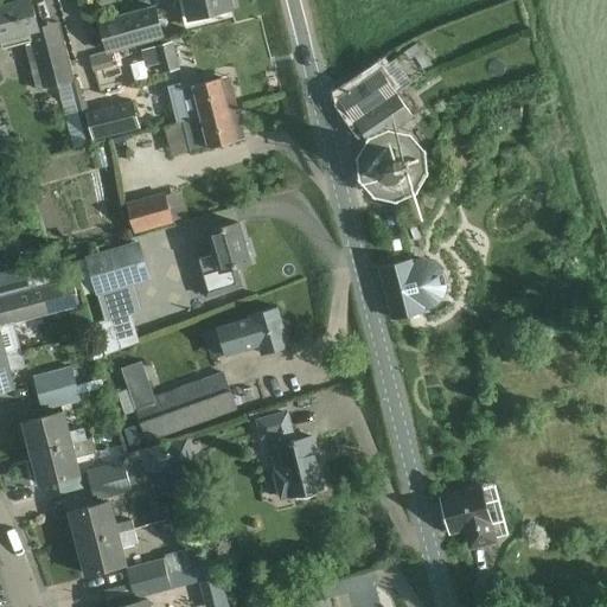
[(29,42),(40,88),(75,80),(64,42),(59,23),(38,29),(30,0),(20,0),(0,5),(0,39),(2,49),(29,42)]
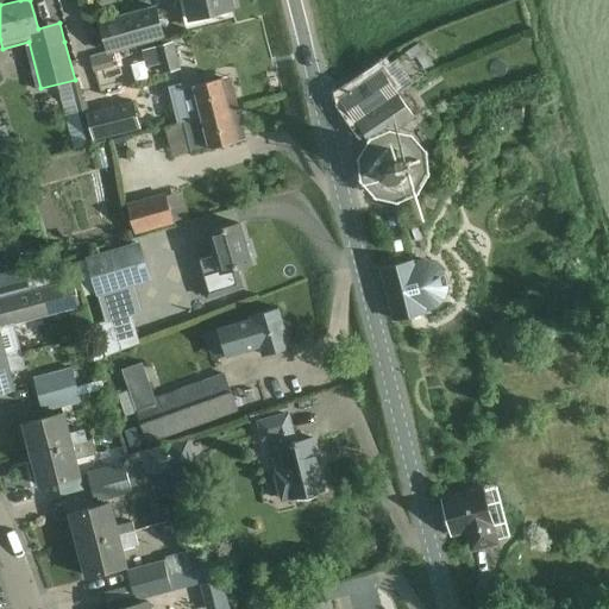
[(179,0),(184,20),(209,14),(232,8),(230,0),(179,0)]
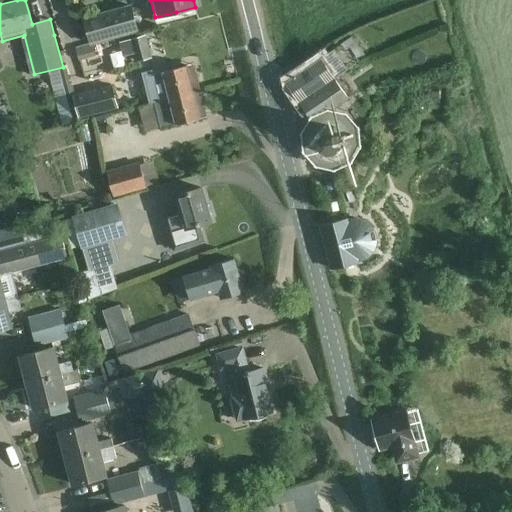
[(85,19),(92,44),(138,31),(131,6),(85,19)]
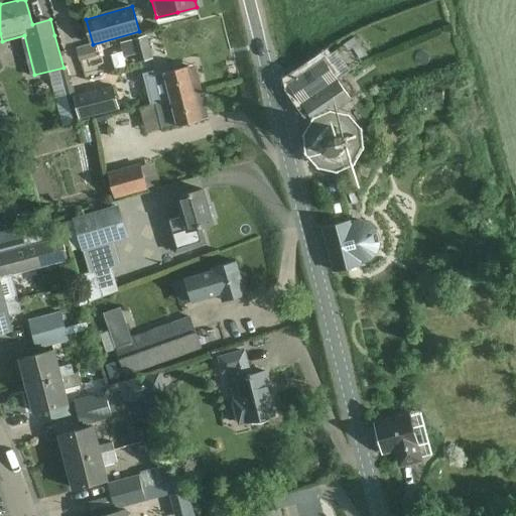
[(138,62),(153,58),(148,37),(121,44),(124,57),(136,54),(138,62)]
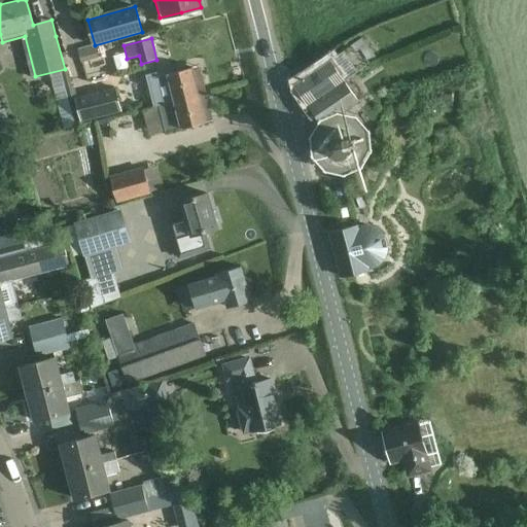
[(83,56),(92,88),(111,81),(103,50),(83,56)]
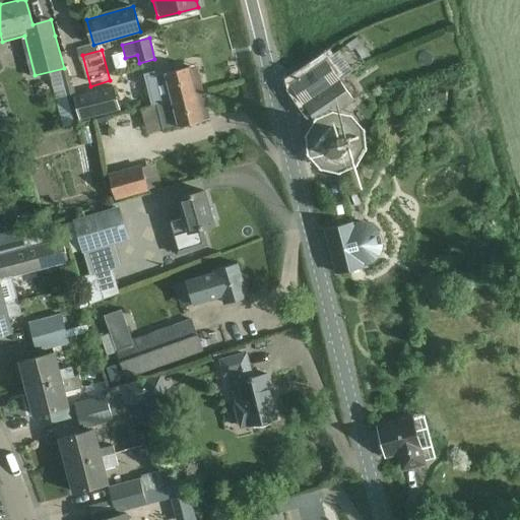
[(303,102),(338,76),(326,59),(290,83),(303,102)]
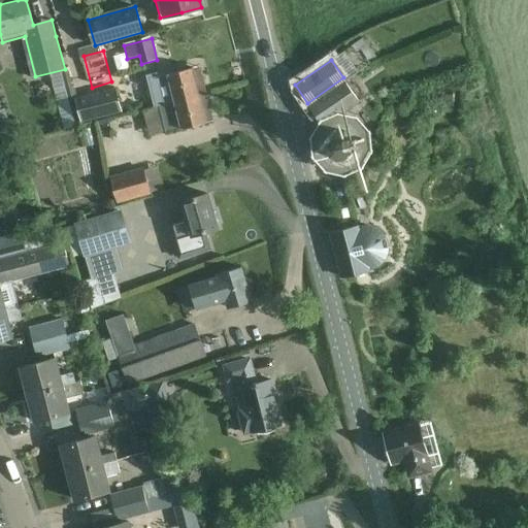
[(177,101),(206,94),(202,77),(195,79),(192,67),(154,77),(158,92),(174,88),(177,101)]
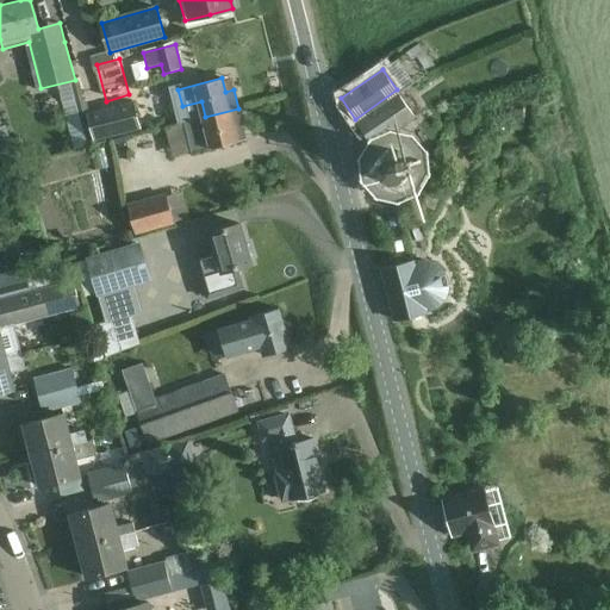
[(70,82),(86,145),(94,143),(79,81),(70,82)]
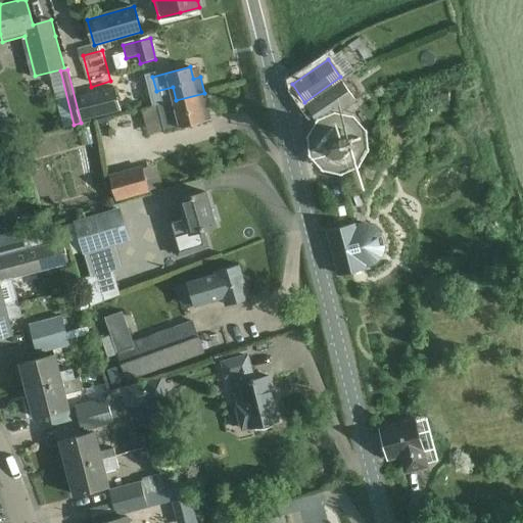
[(320,125),(337,112),(357,99),(340,77),(304,102),(320,125)]
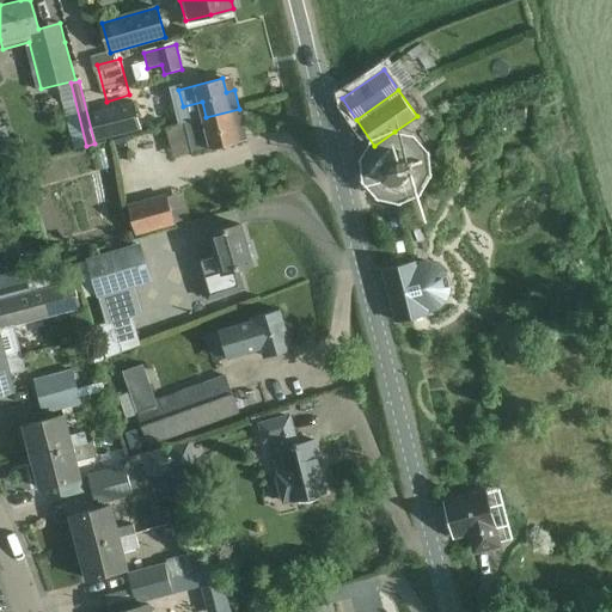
[(133,102),(89,112),(96,140),(140,129),(133,102)]
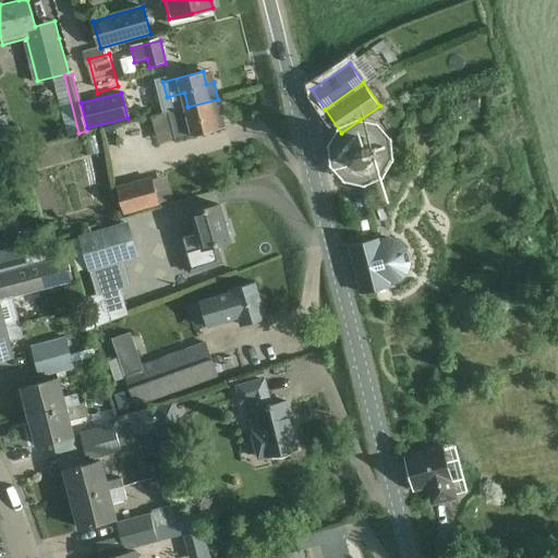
[(168,111),(174,140),(195,135),(218,130),(215,117),(222,116),(218,99),(187,107),(168,111)]
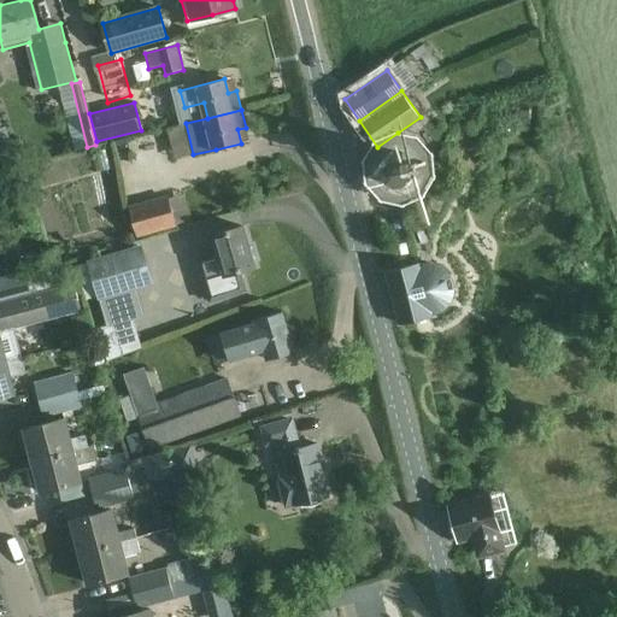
[(516,131),(530,131),(529,111),(516,111),(516,131)]
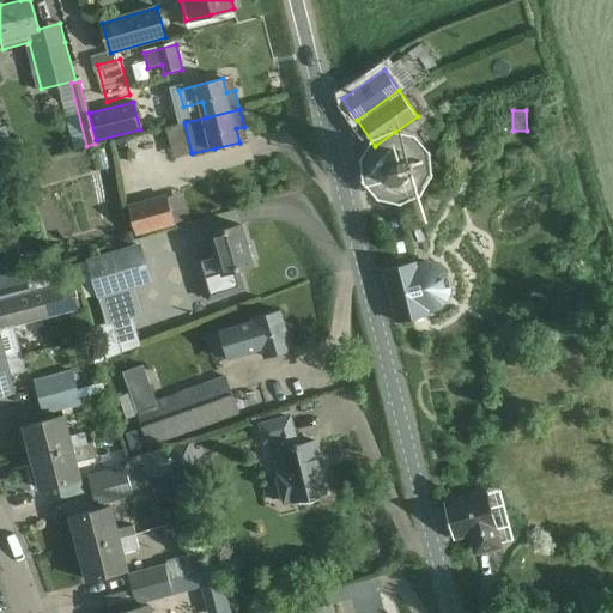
[(0,158),(13,155),(5,126),(0,127),(0,158)]
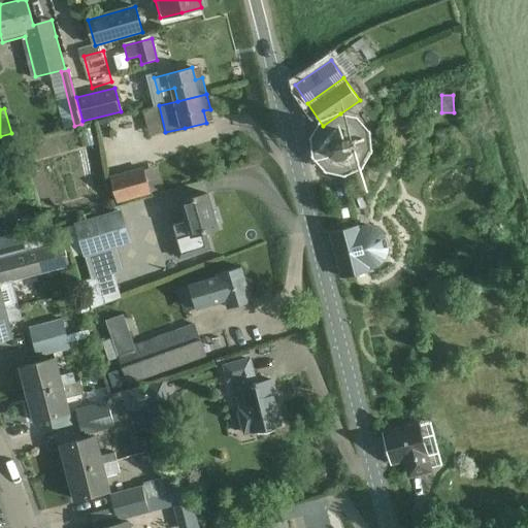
[(345,159),(348,158),(351,157),(353,155),(355,153),(356,151),(357,149),(358,145),(358,142),(357,140),(356,137),(355,135),(353,133),(351,131),(349,129),(347,128),(343,128),(340,128),(338,128),(335,129),(333,130),(331,132),(329,133),(328,136),(327,138),(326,140),(326,143),(326,145),(327,149),(327,151),(329,153),(331,155),(333,157),(335,158),(337,159),(340,159),(342,160),(345,159)]
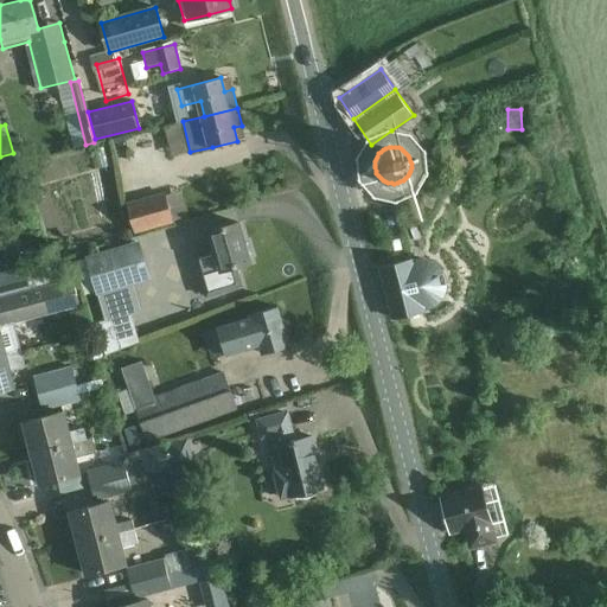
[(174,223),(172,218),(187,213),(180,191),(166,196),(165,193),(126,204),(134,235),(174,223)]
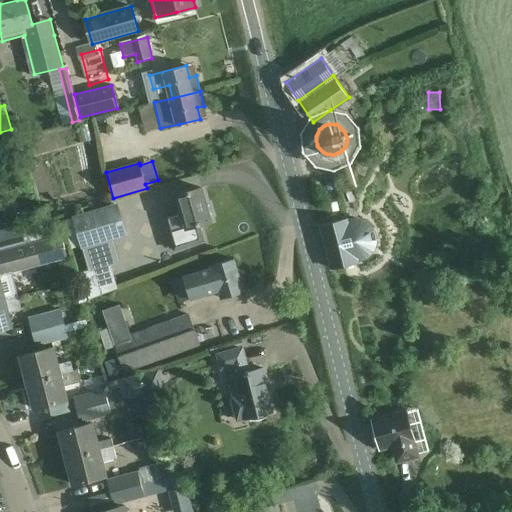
[(174,250),(203,241),(198,224),(211,221),(201,188),(176,195),(180,209),(164,214),(174,250)]
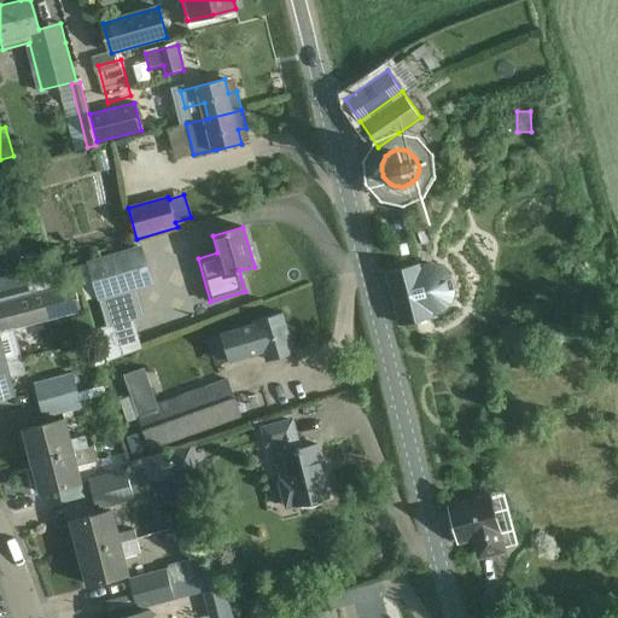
[(109,328),(145,318),(135,289),(152,284),(141,246),(89,262),(109,328)]
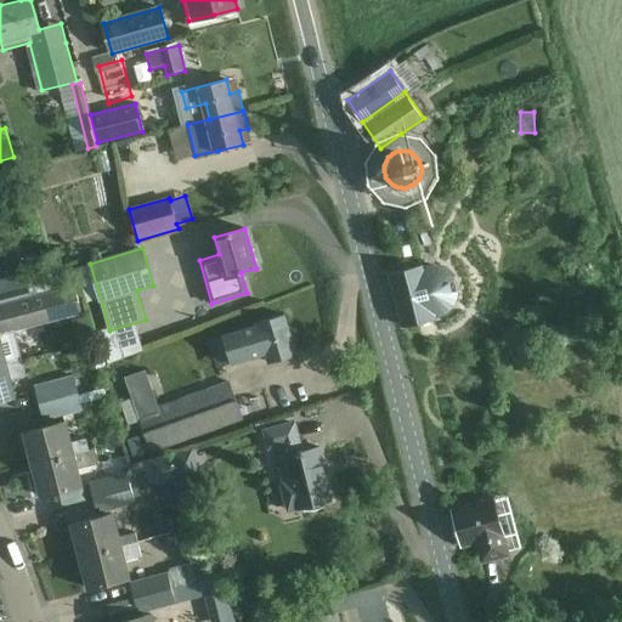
[(389,275),(402,326),(435,317),(446,312),(451,309),(456,303),(458,297),(458,290),(457,283),(454,277),(451,271),(445,267),(439,265),(431,264),(422,266),(389,275)]
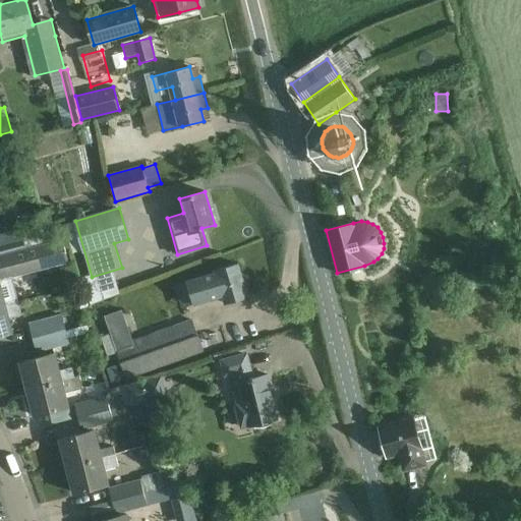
[(0,234),(0,254),(26,248),(25,246),(51,240),(46,222),(0,234)]
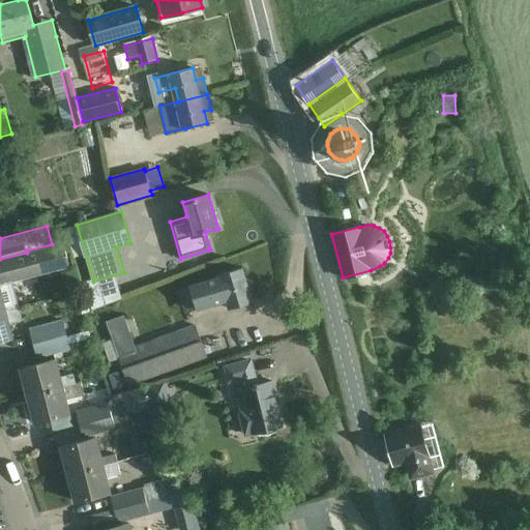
[(69,268),(63,244),(0,261),(0,311),(18,306),(12,283),(69,268)]
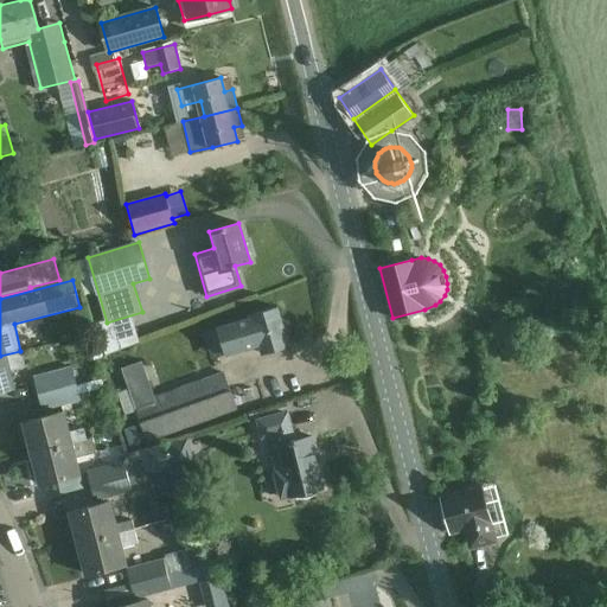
[(251,315),(253,318),(218,328),(227,355),(260,345),(262,353),(289,345),(278,307),(251,315)]
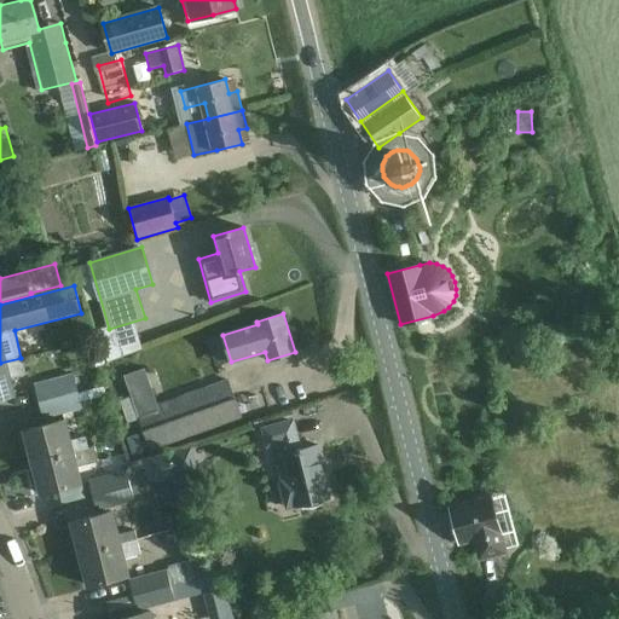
[(99,345),(90,348),(97,368),(106,364),(99,345)]
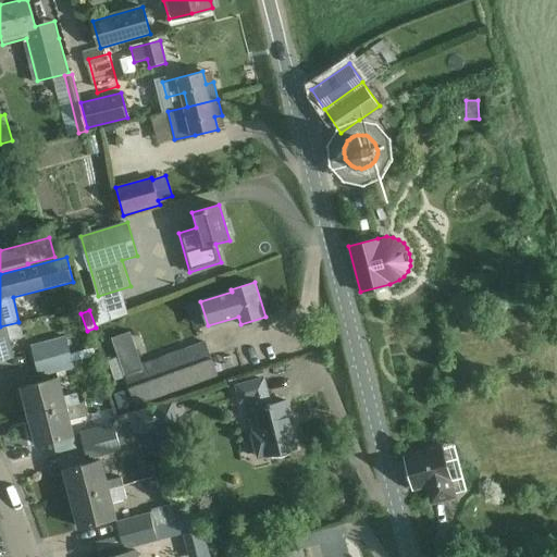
[(108,329),(120,359),(121,359),(137,404),(219,376),(207,344),(158,358),(143,316),(108,329)]
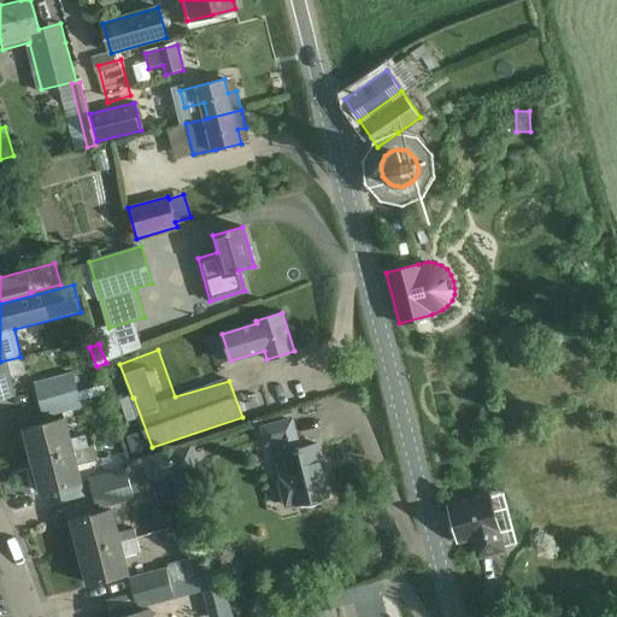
[(0,362),(0,397),(12,394),(9,377),(25,372),(21,357),(0,362)]
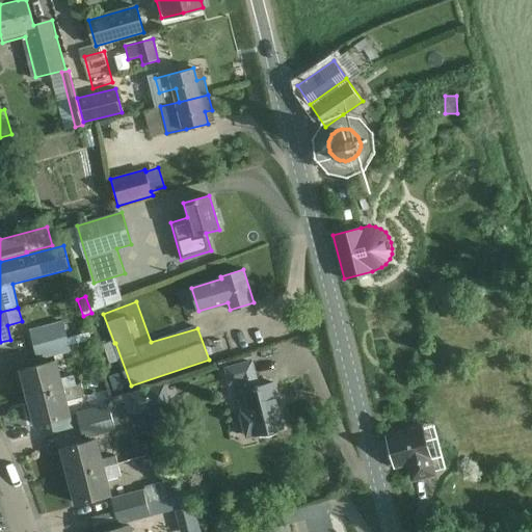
[(30,331),(34,346),(68,337),(63,322),(30,331)]
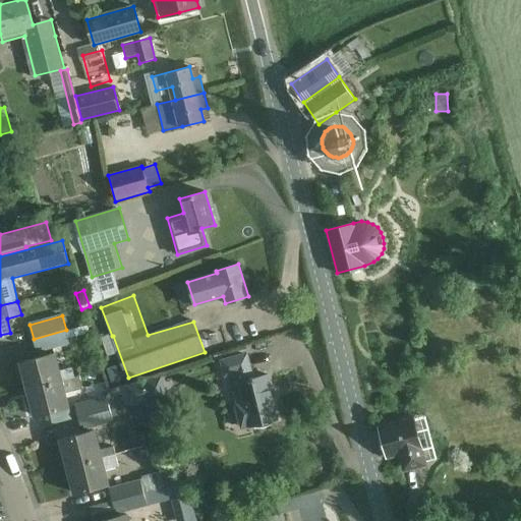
[(66,330),(34,339),(37,351),(69,342),(66,330)]
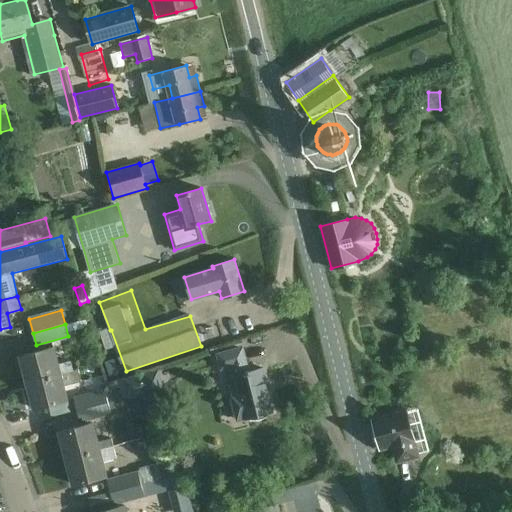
[(20,356),(27,382),(60,374),(73,370),(71,361),(58,364),(53,347),(20,356)]
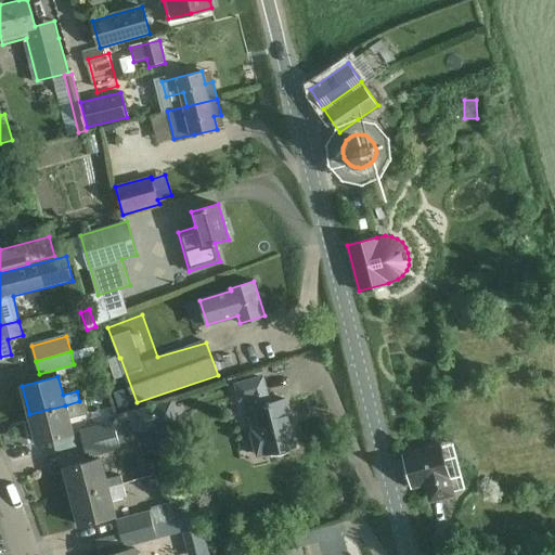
[(252,397),(258,425),(249,427),(257,456),(266,454),(265,453),(294,446),(289,427),(293,427),(286,399),(270,403),(270,401),(268,402),(262,377),(234,385),(239,400),(252,397)]
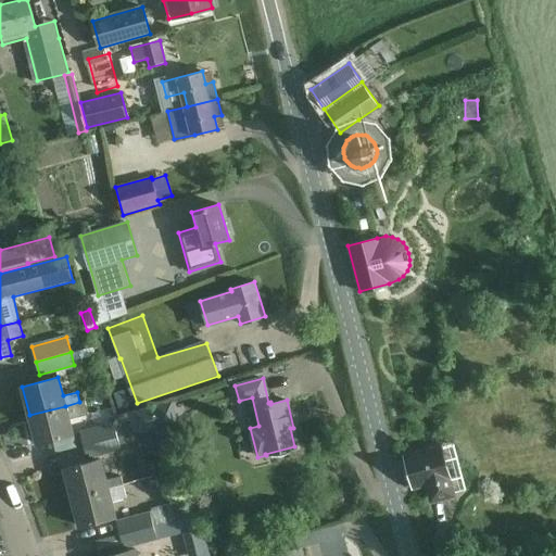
[(111,393),(97,397),(100,412),(114,407),(111,393)]
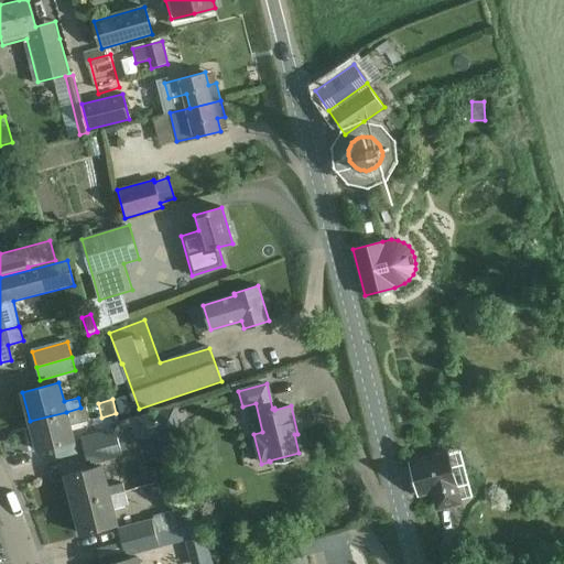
[(66,412),(30,421),(38,451),(74,441),(69,425),(89,420),(85,407),(80,408),(66,412)]
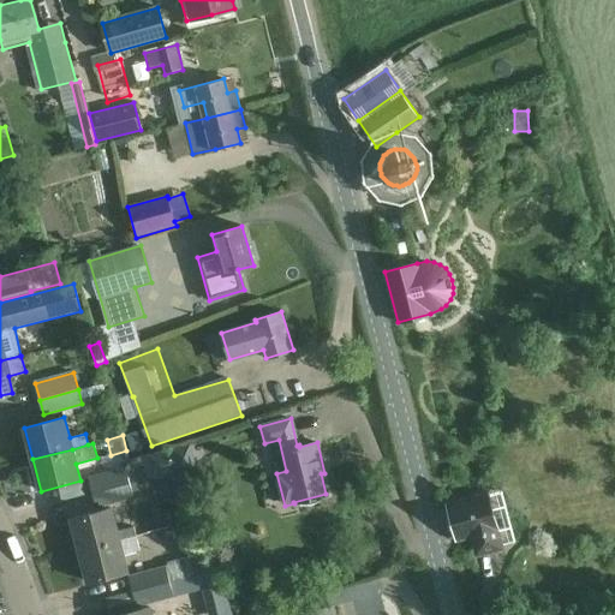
[(190,443),(129,460),(125,470),(127,483),(129,488),(148,483),(147,481),(153,478),(153,479),(197,469),(190,443)]
